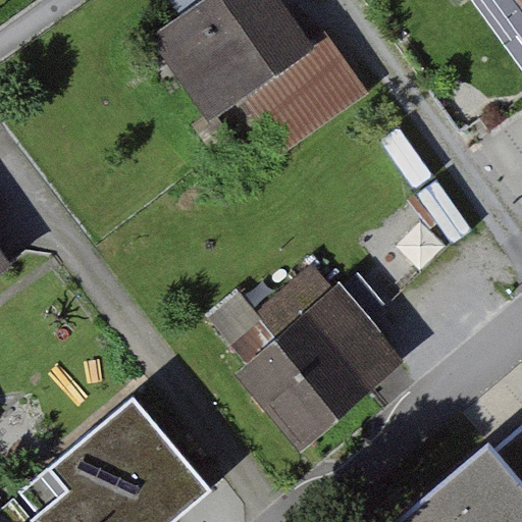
[(268,0),(207,0),(150,40),(205,120),(242,96),(305,51),(268,0)]
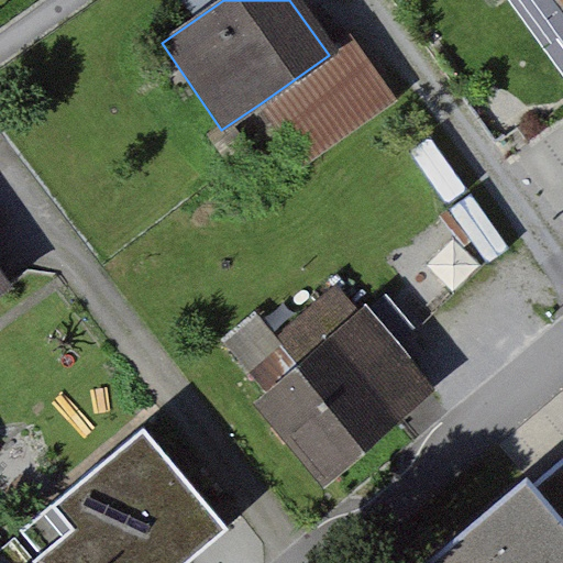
[(562,0),(548,0),(562,20),(562,0)]
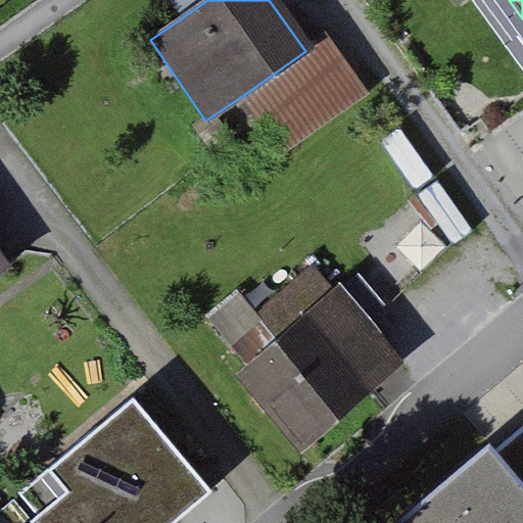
[(365,96),(324,38),(305,51),(242,96),(283,153),(365,96)]
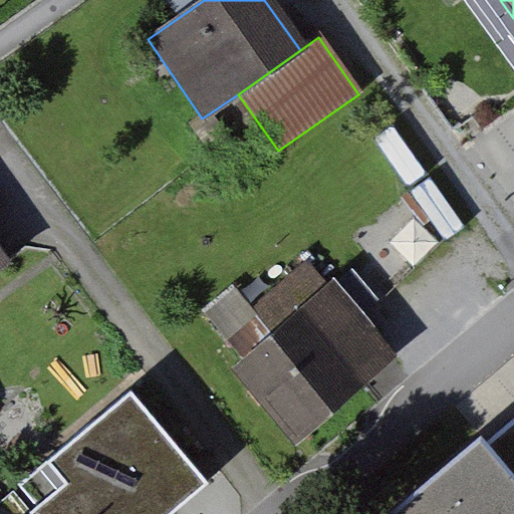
[(0,266),(12,258),(0,241),(0,266)]
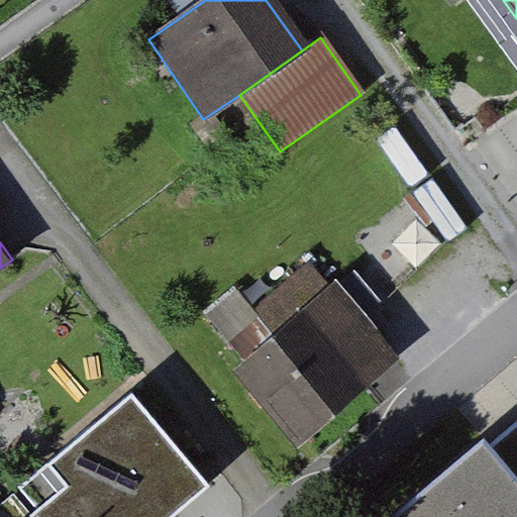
[(401,357),(339,283),(238,365),(273,406),(299,439),(378,376),(401,357)]
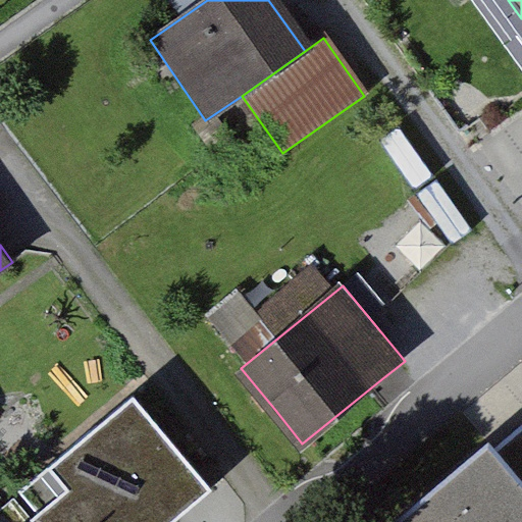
[(15,497),(37,521),(167,521),(189,504),(208,486),(131,397),(15,497)]
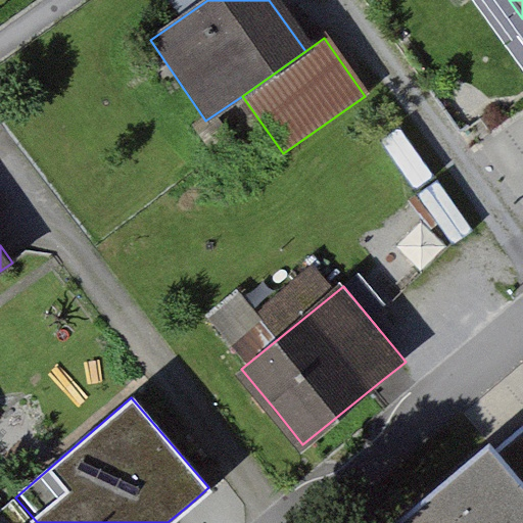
[(522,522),(522,431),(504,449),(487,430),(377,522),(522,522)]
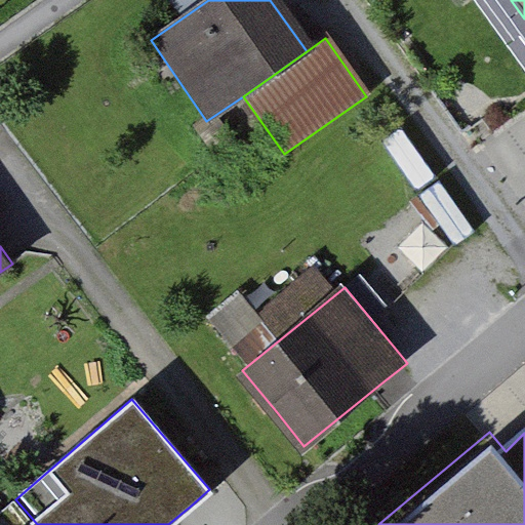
[(0,524),(37,524),(15,499),(0,511),(0,524)]
